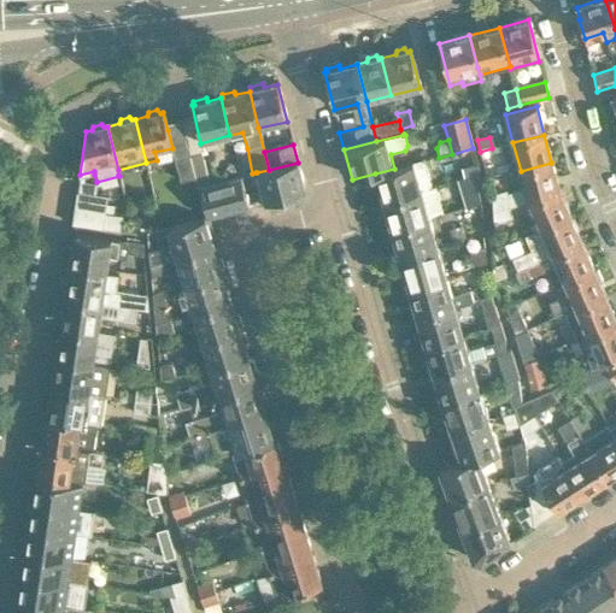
[(492,148),(480,152),(484,164),(494,160),(492,148)]
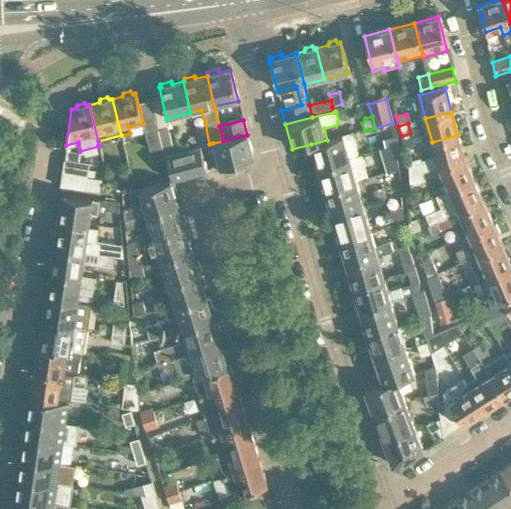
[(167,130),(158,133),(161,148),(164,157),(165,157),(173,155),(167,130)]
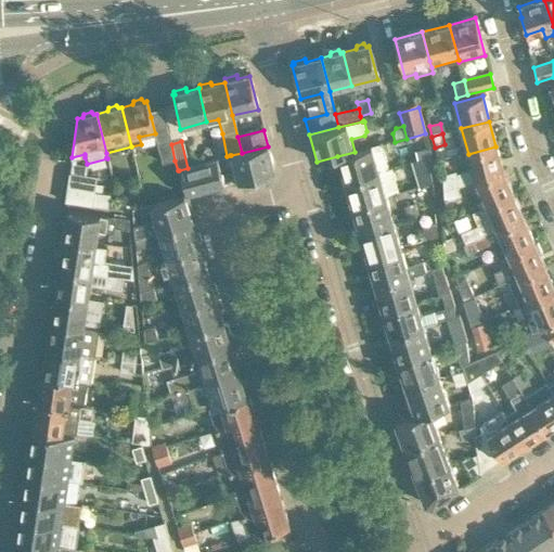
[(158,148),(160,157),(163,164),(175,161),(170,144),(158,148)]
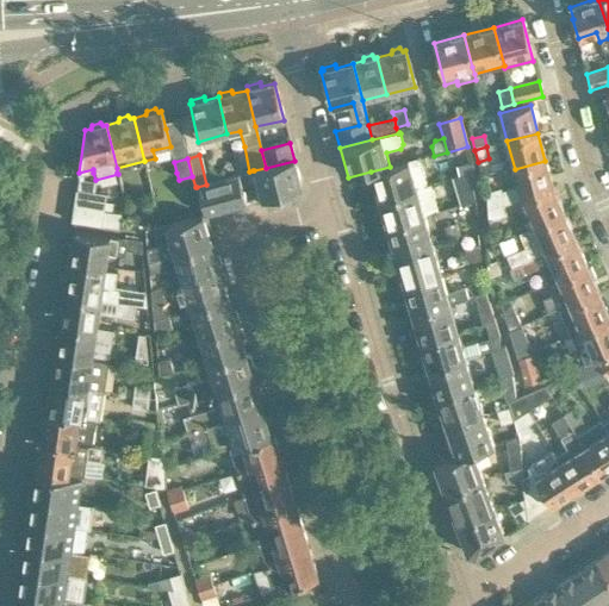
[(417,160),(408,162),(390,167),(371,172),(372,175),(368,177),(371,186),(376,187),(379,201),(426,188),(417,160)]
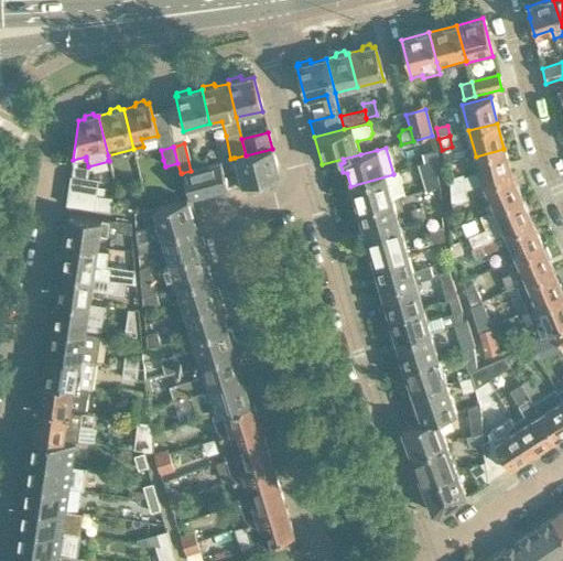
[(246,155),(235,158),(242,185),(273,176),(278,171),(272,149),(246,155)]
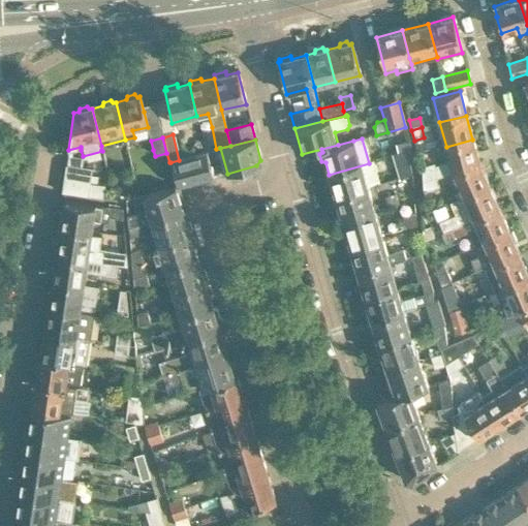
[(423,183),(435,179),(454,173),(478,164),(472,140),(446,147),(451,164),(435,168),(434,165),(421,168),(422,174),(423,183)]
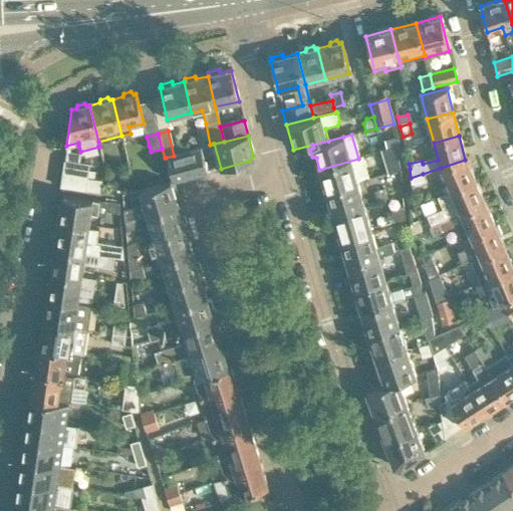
[(387,151),(400,147),(397,138),(383,142),(387,151)]
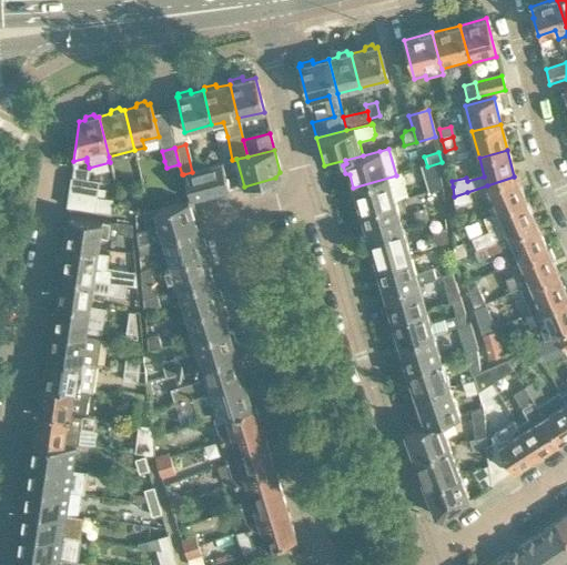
[(423,180),(439,175),(444,173),(442,162),(427,167),(421,169),(423,180)]
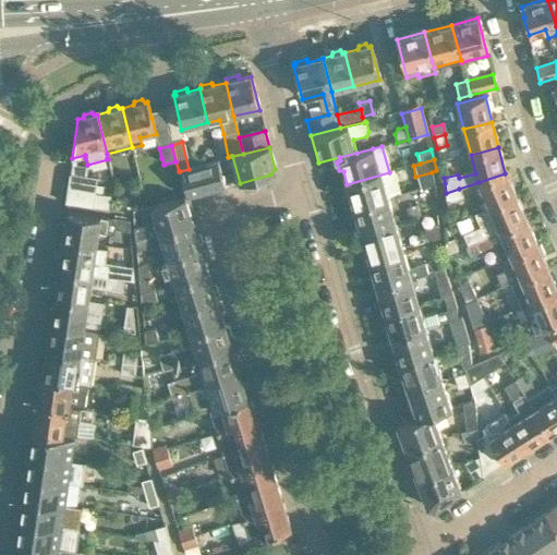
[(192,197),(225,188),(217,160),(189,169),(180,171),(188,198),(192,197)]
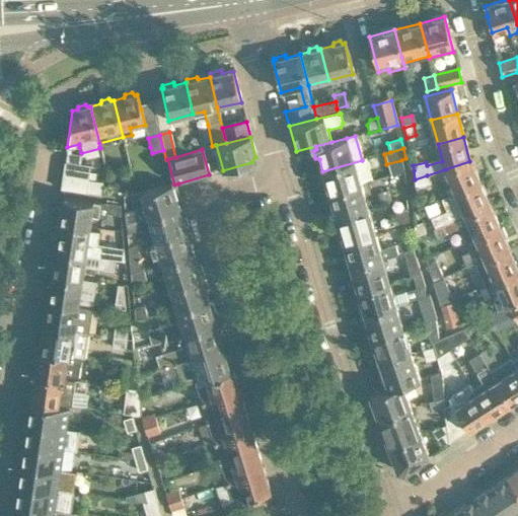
[(65,155),(62,177),(89,181),(91,167),(80,165),(81,157),(65,155)]
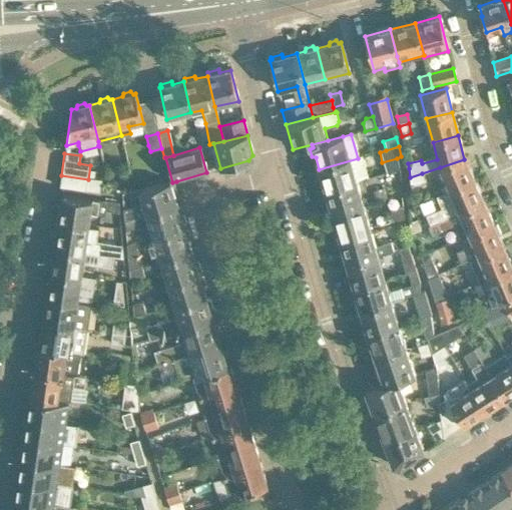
[(358,158),(319,169),(322,179),(320,181),(322,188),(325,189),(326,193),(357,184),(368,181),(361,157),(358,158)]
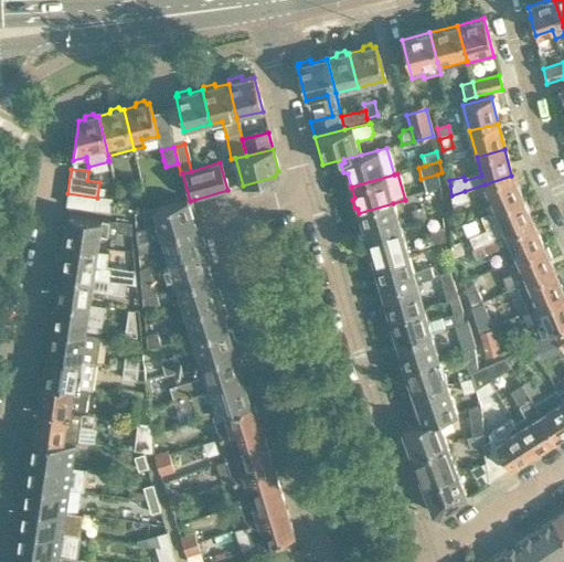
[(511,176),(485,184),(496,211),(522,200),(511,176)]
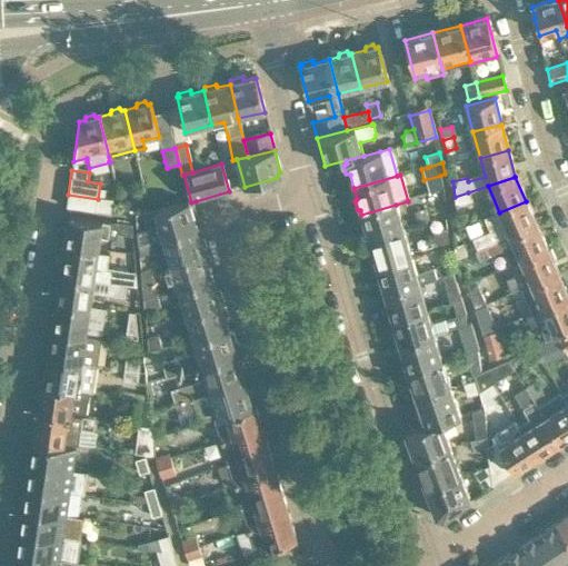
[(472,204),(468,192),(455,197),(455,210),(472,204)]
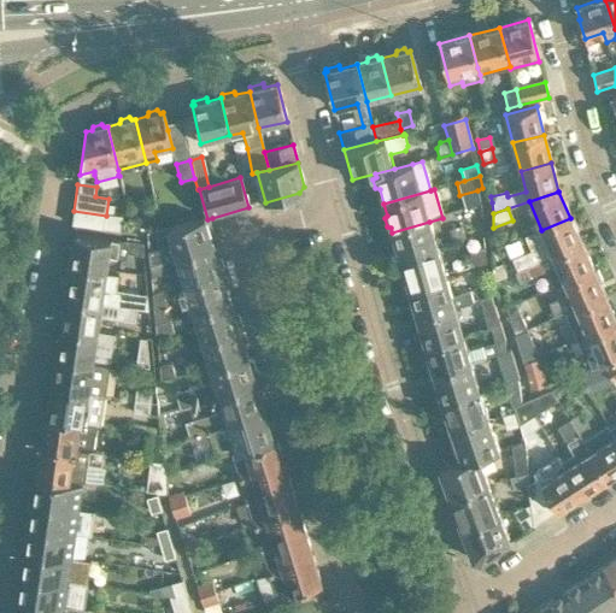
[(106,216),(74,211),(71,227),(104,231),(106,216)]
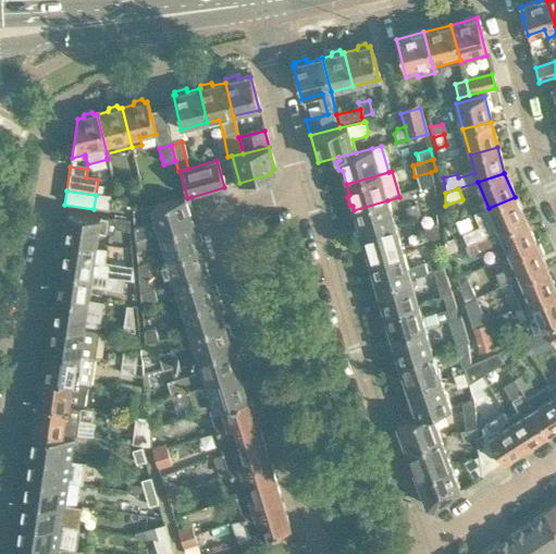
[(478,228),(462,234),(469,247),(524,221),(515,197),(489,208),(472,214),(478,228)]
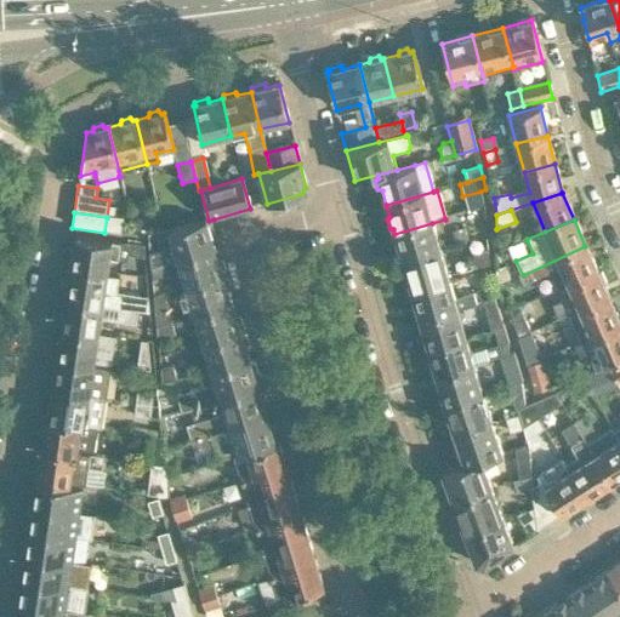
[(174,249),(149,256),(151,272),(166,267),(177,263),(215,251),(212,246),(210,238),(214,236),(210,223),(206,224),(205,221),(168,233),(174,249)]
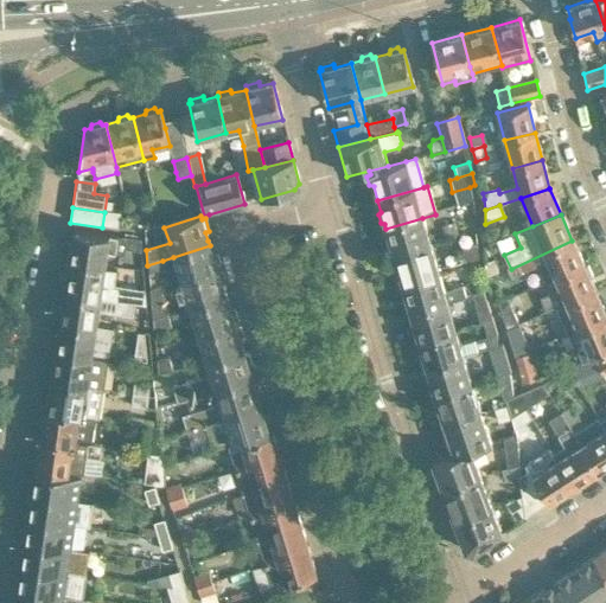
[(429,244),(422,218),(386,229),(383,232),(386,241),(389,241),(393,255),(429,244)]
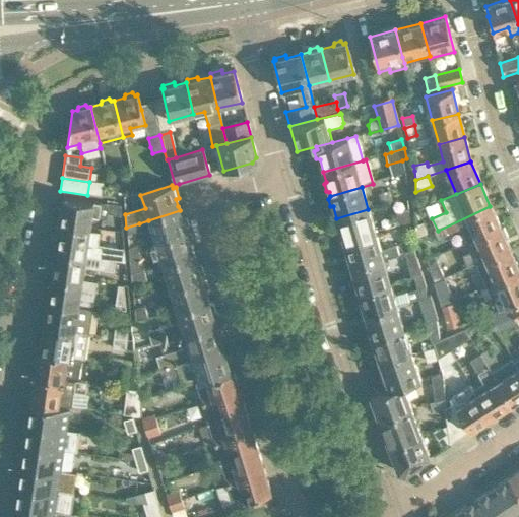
[(380,206),(391,202),(388,192),(377,195),(380,206)]
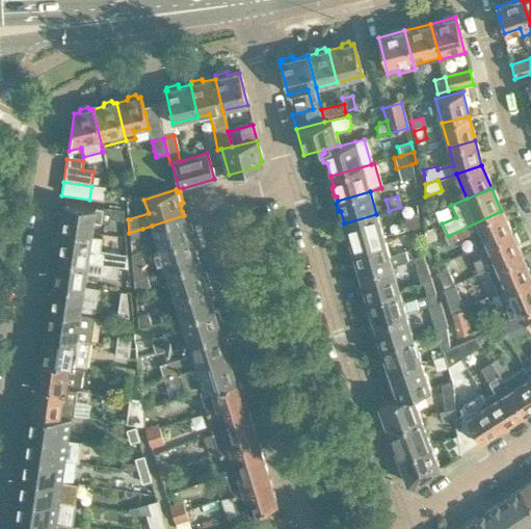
[(60,228),(59,231),(91,235),(95,219),(101,220),(102,210),(63,204),(61,216),(58,216),(57,228),(60,228)]
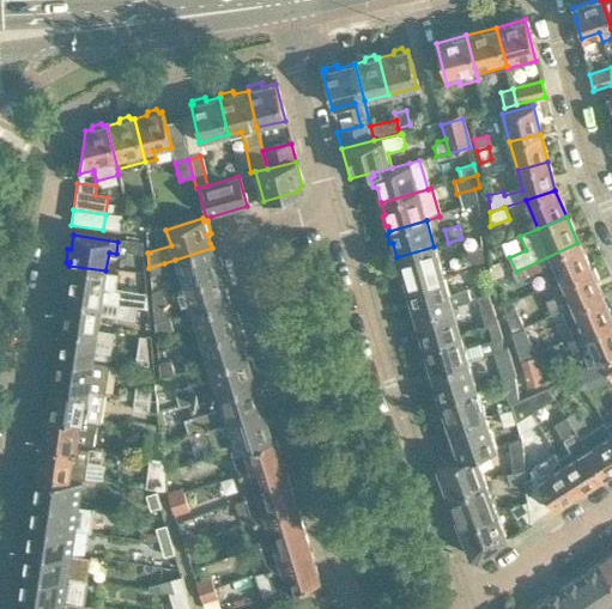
[(127,243),(126,253),(143,255),(141,245),(127,243)]
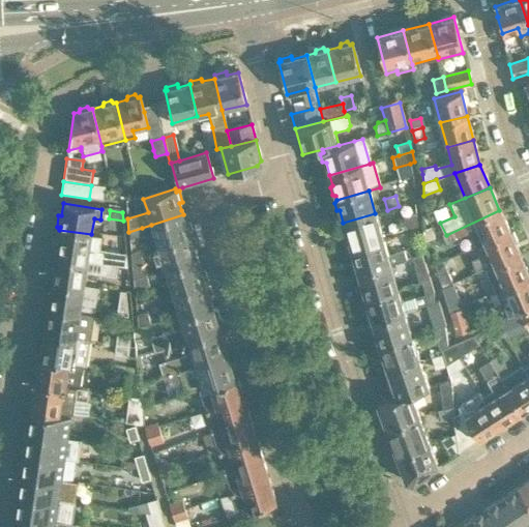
[(446,235),(442,236),(445,245),(466,236),(469,237),(474,249),(509,233),(499,210),(446,235)]
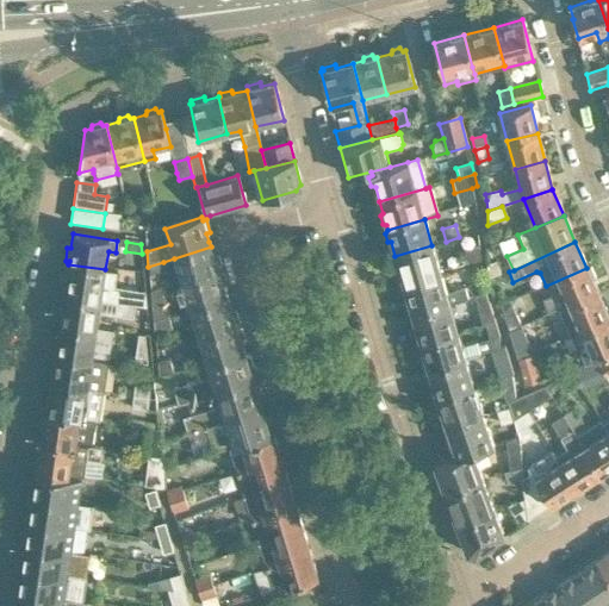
[(467,247),(464,252),(467,264),(480,261),(479,244),(467,247)]
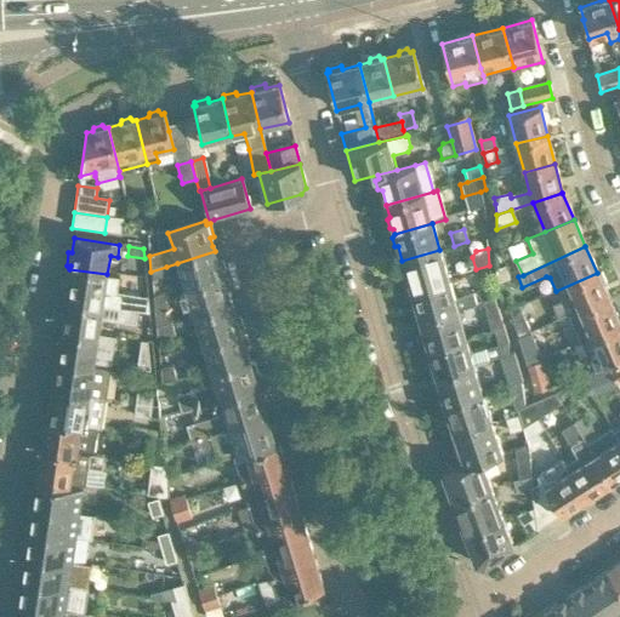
[(447,278),(439,250),(402,261),(405,273),(402,274),(407,287),(409,286),(410,289),(411,293),(449,283),(447,278)]
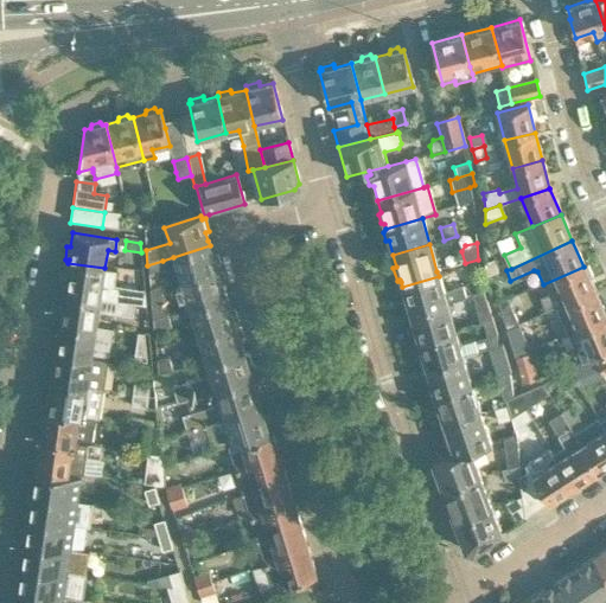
[(210,245),(173,257),(182,283),(218,271),(217,269),(219,267),(217,258),(214,257),(210,245)]
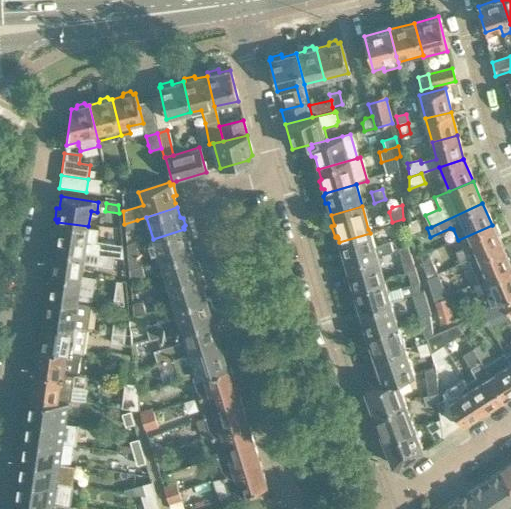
[(124,224),(125,234),(140,229),(137,220),(124,224)]
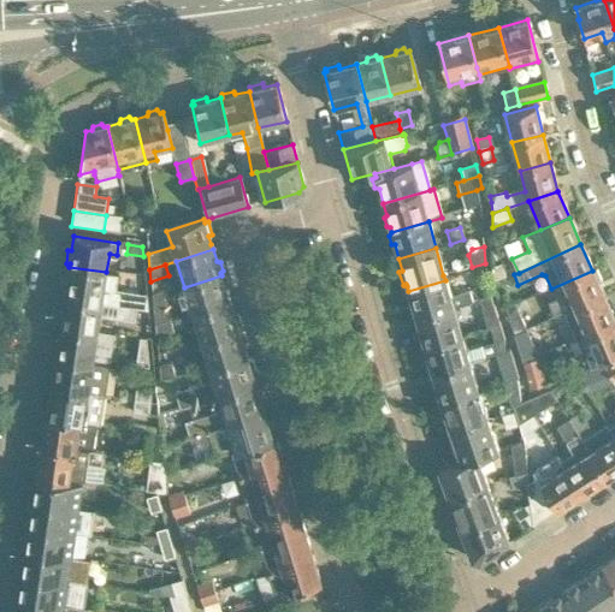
[(501,265),(491,268),(492,284),(507,278),(501,265)]
